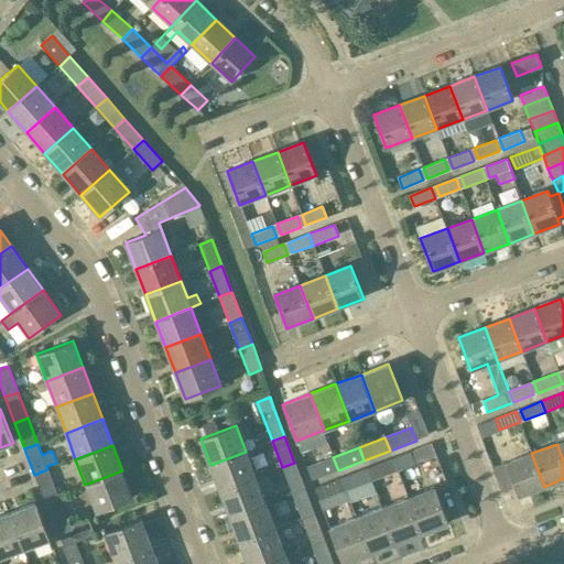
[(419,448),(392,458),(398,472),(424,462),(419,448)]
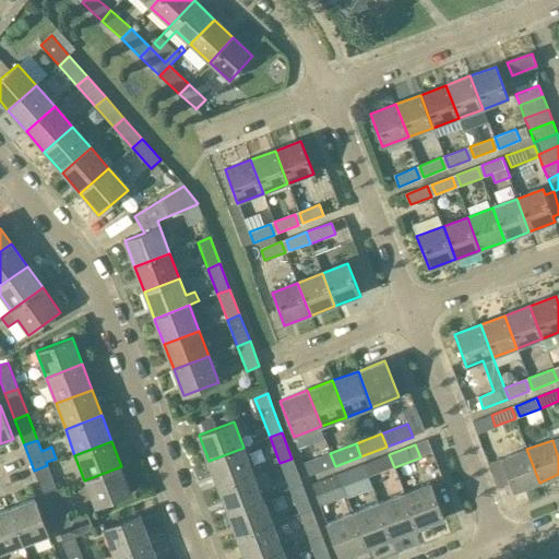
[(253,473),(244,448),(209,461),(217,487),(253,473)]
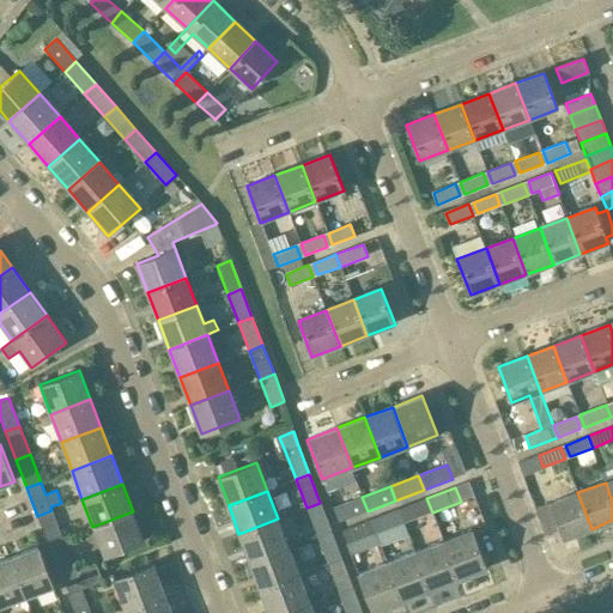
[(563,540),(592,529),(577,492),(550,503),(563,540)]
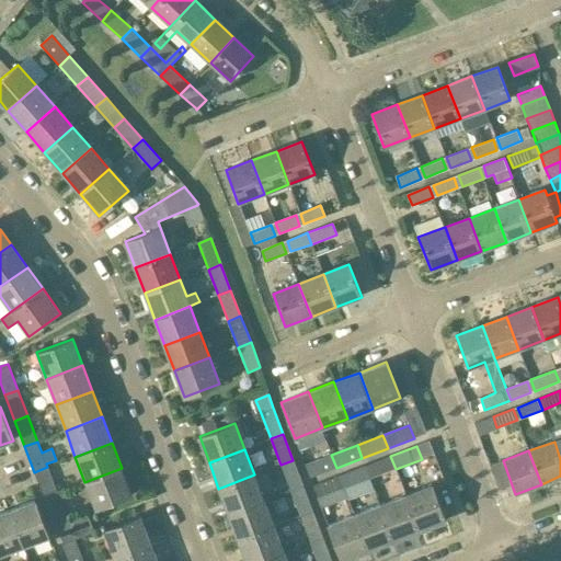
[(310,478),(336,468),(331,455),(305,465),(310,478)]
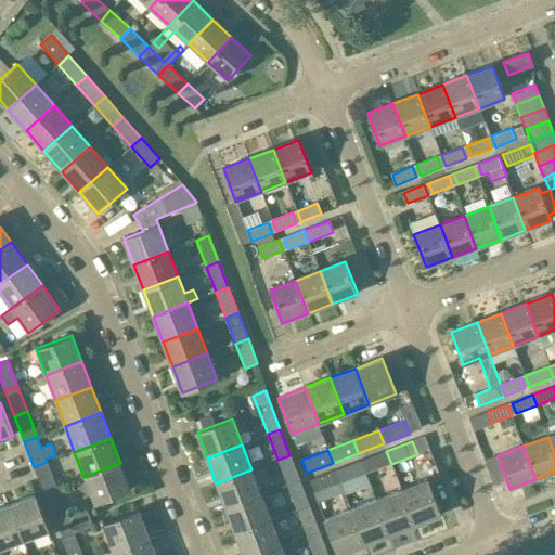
[(365,474),(391,464),(386,451),(361,461),(365,474)]
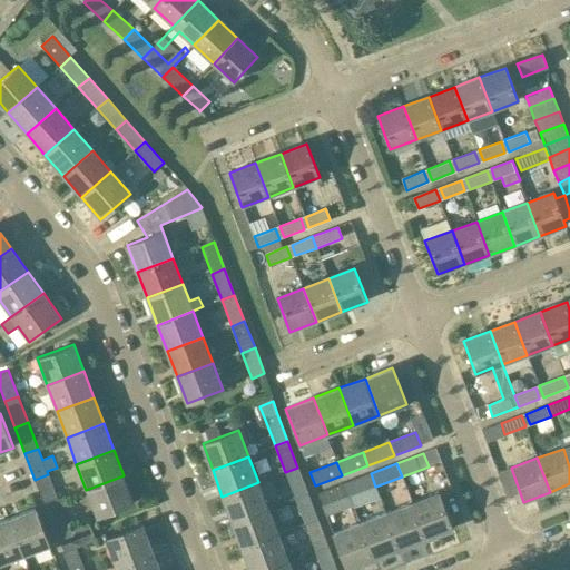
[(307,493),(297,468),(285,472),(295,499),(307,493)]
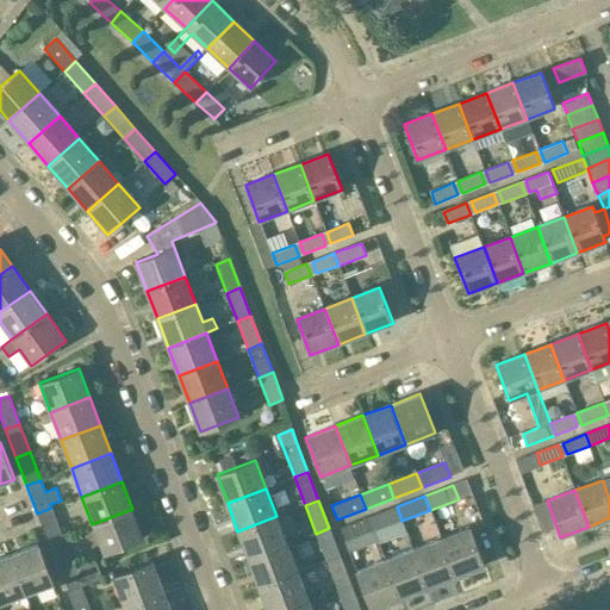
[(374,531),(402,521),(397,506),(368,517),(374,531)]
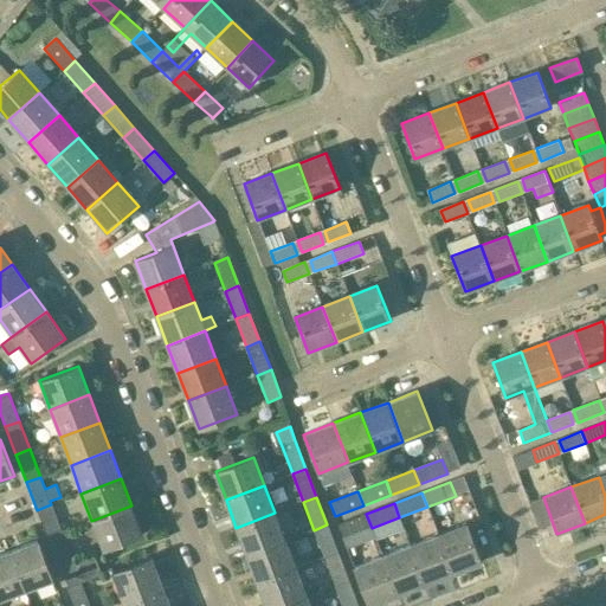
[(62,532),(51,504),(37,510),(47,537),(62,532)]
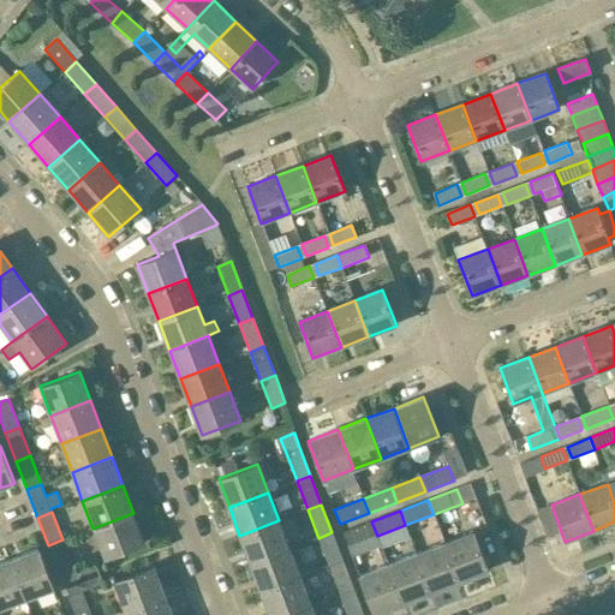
[(144,543),(133,513),(93,529),(105,559),(144,543)]
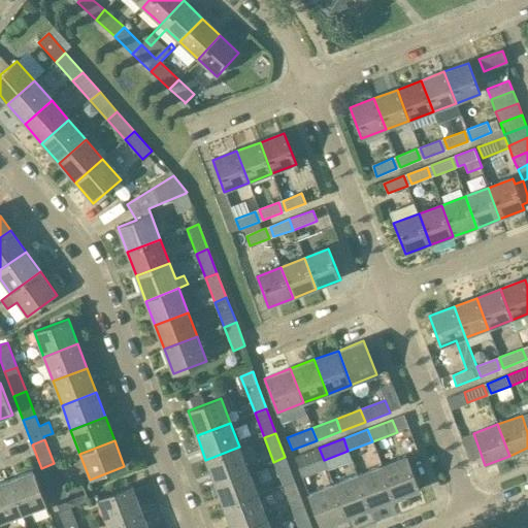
[(249,471),(239,447),(205,460),(215,484),(249,471)]
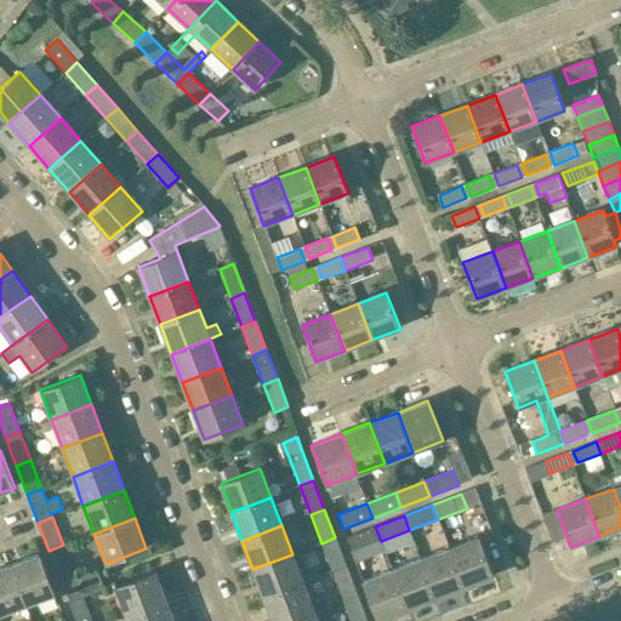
[(352,552),(381,541),(375,527),(347,537),(352,552)]
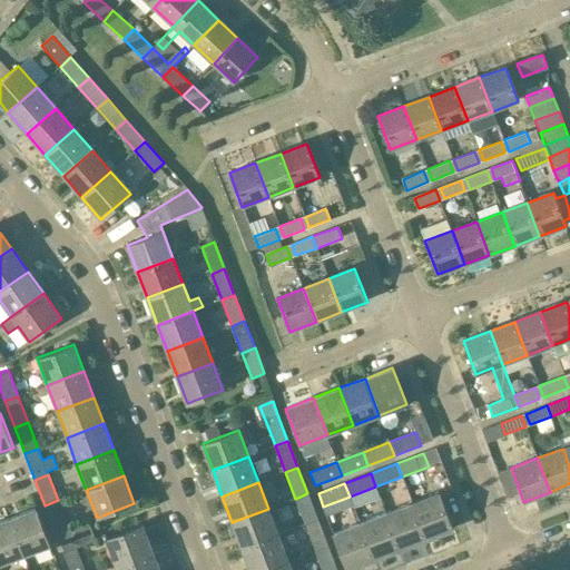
[(317,519),(307,493),(295,499),(304,524),(317,519)]
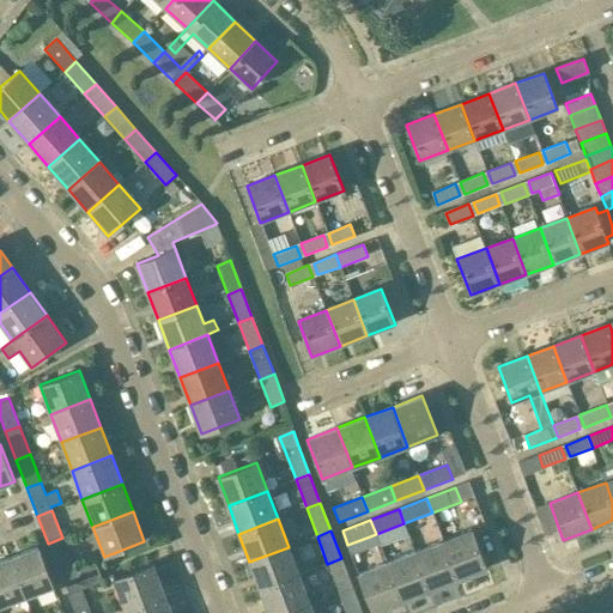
[(472,530),(443,541),(457,581),(487,570),(472,530)]
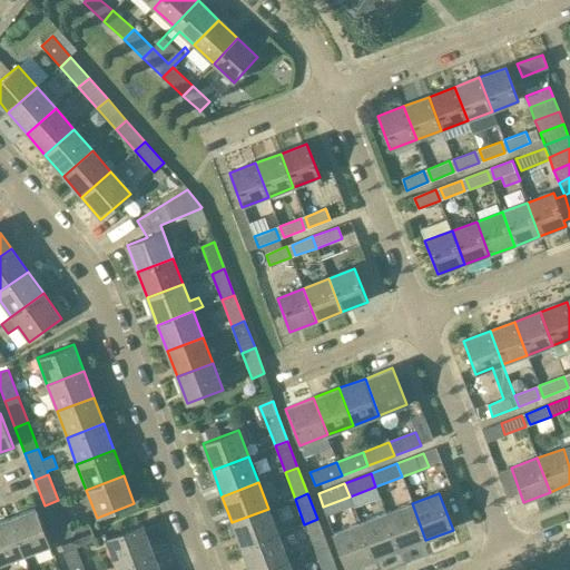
[(45,505),(55,530),(67,524),(58,500),(45,505)]
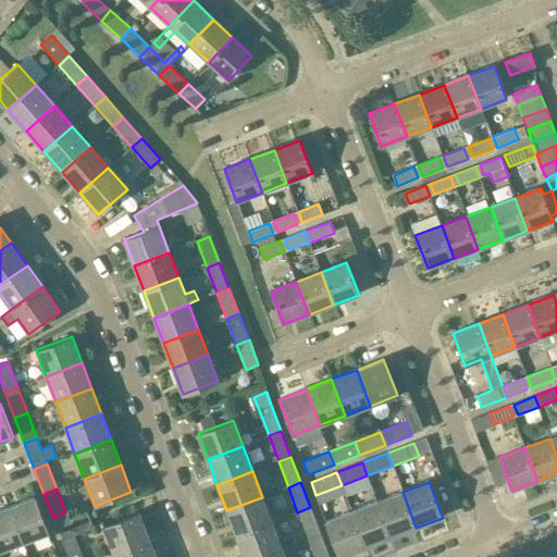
[(391,537),(416,528),(403,492),(376,502),(391,537)]
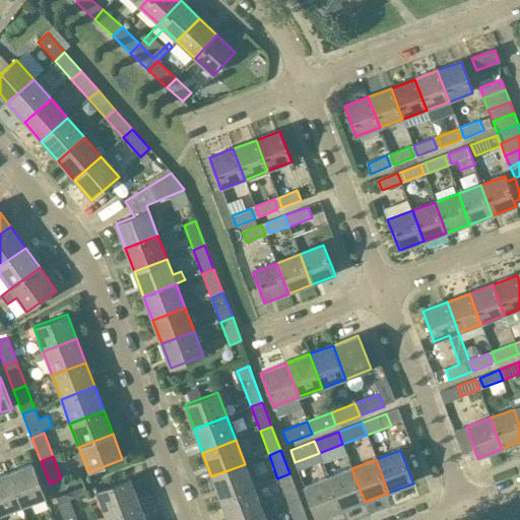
[(34,463),(8,473),(21,507),(46,497),(34,463)]
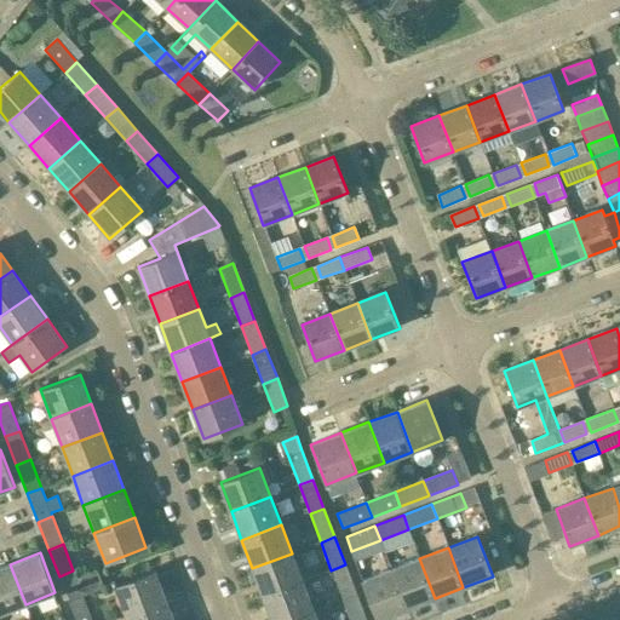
[(252,568),(263,596),(302,581),(292,554),(252,568)]
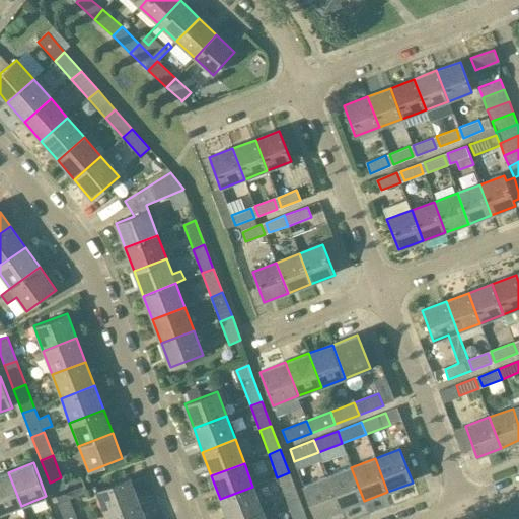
[(341,510),(364,501),(351,467),(327,476),(341,510)]
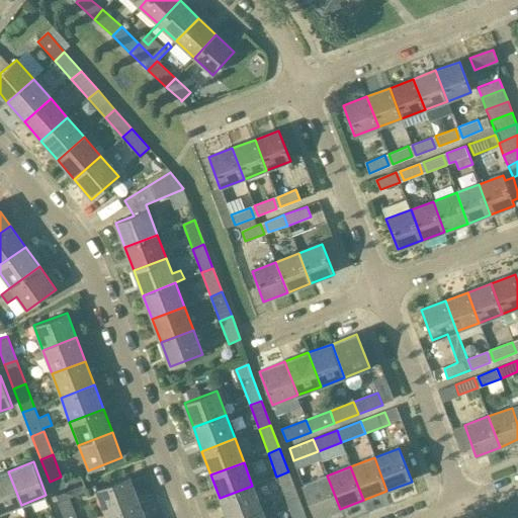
[(0,512),(21,505),(8,471),(0,473),(0,512)]
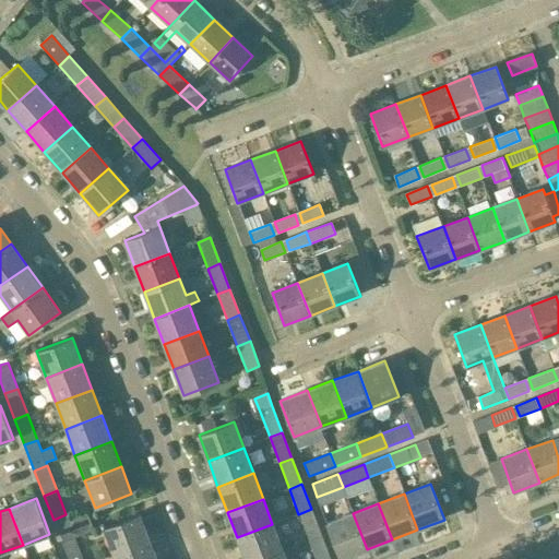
[(298,514),(309,540),(321,536),(311,509),(298,514)]
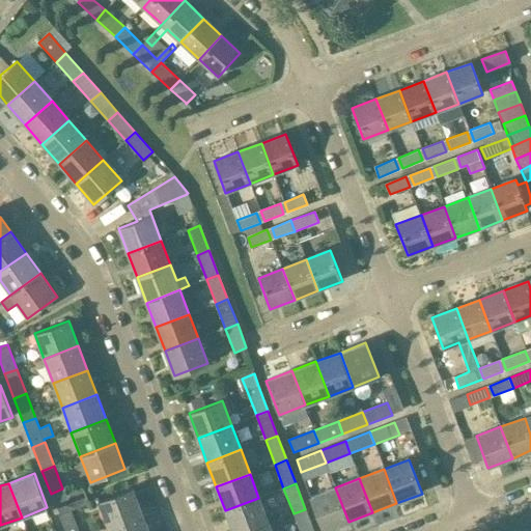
[(64,493),(62,488),(51,494),(52,498),(51,498),(58,515),(71,510),(89,503),(83,485),(64,493)]
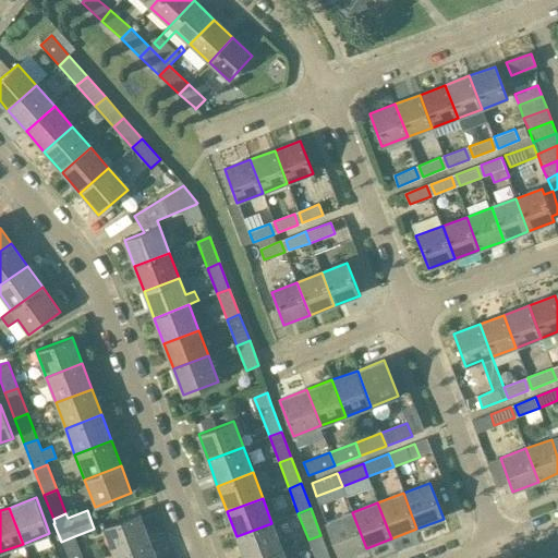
[(338,557),(339,557),(366,548),(352,512),(325,522),(338,557)]
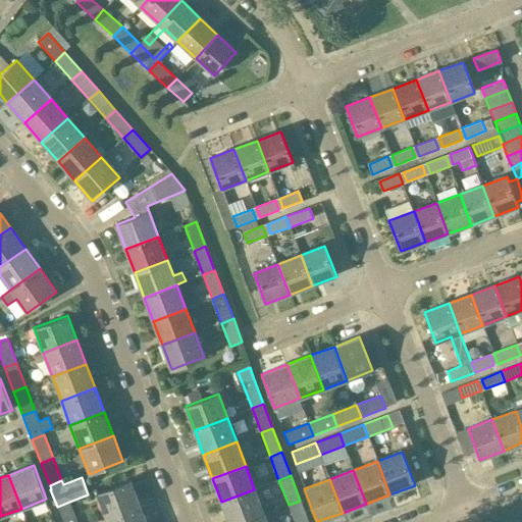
[(97,493),(106,518),(140,505),(131,480),(97,493)]
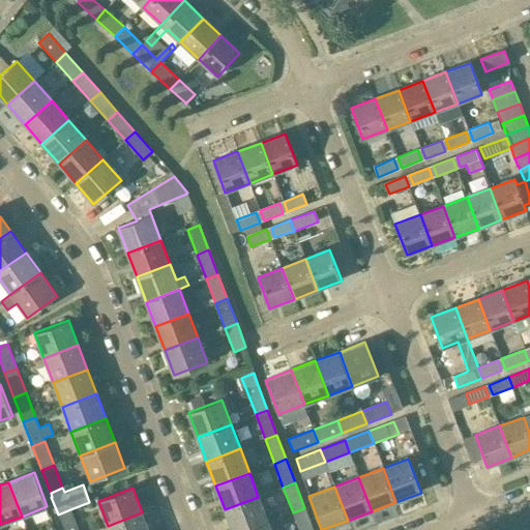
[(225,509),(232,529),(244,529),(268,522),(258,497),(225,509)]
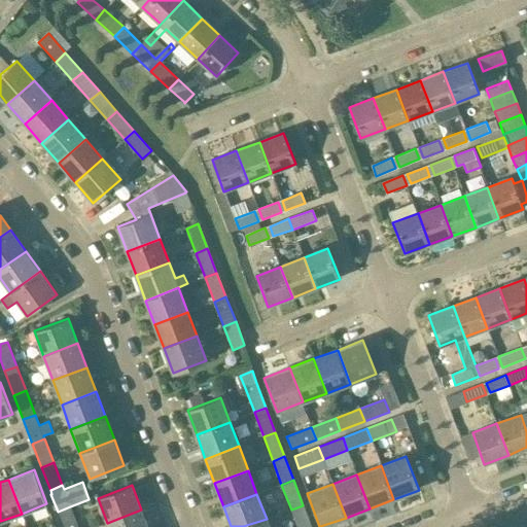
[(311,526),(303,505),(291,510),(296,526),(311,526)]
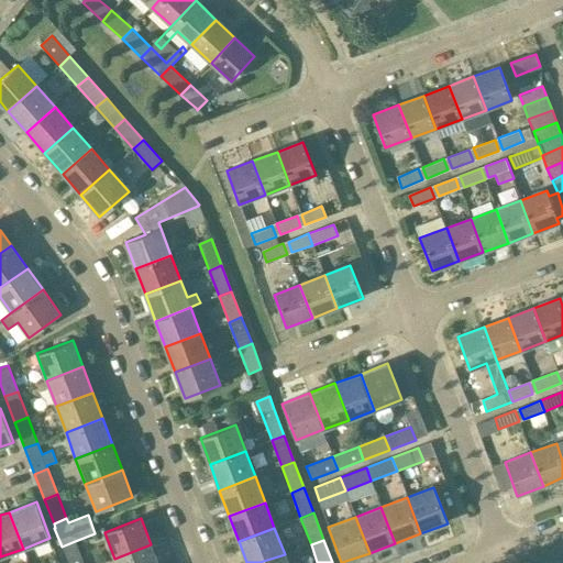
[(62,547),(67,562),(83,562),(75,541),(62,547)]
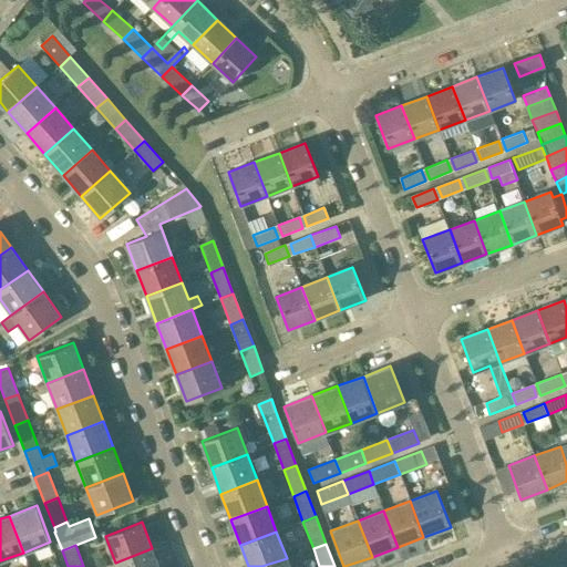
[(158,566),(152,548),(115,563),(116,566),(158,566)]
